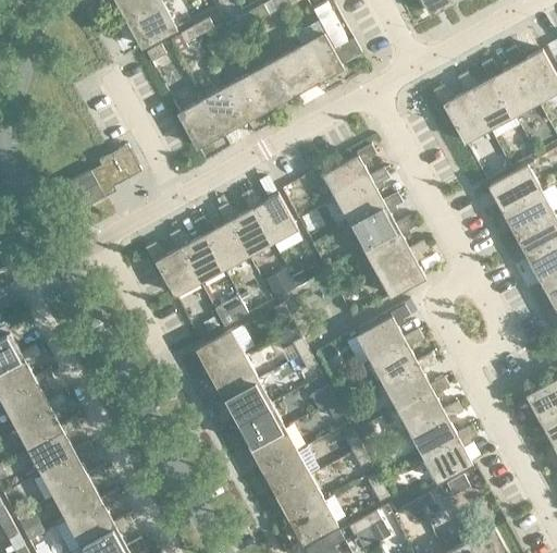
[(163,5),(160,0),(115,0),(130,24),(163,5)]
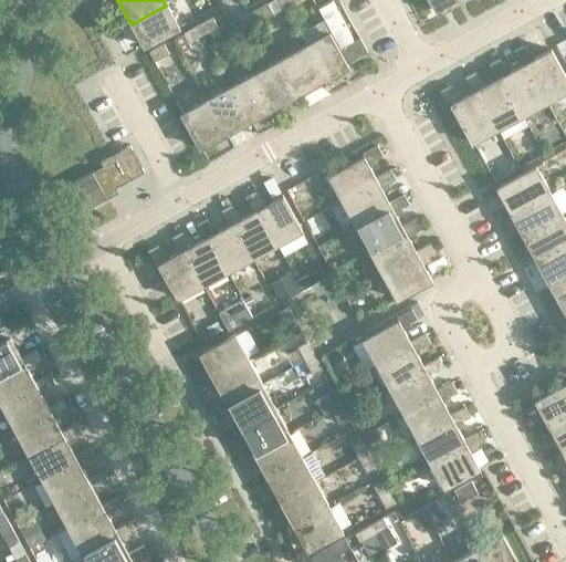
[(328,0),(315,7),(337,47),(352,39),(329,0),(328,0)]
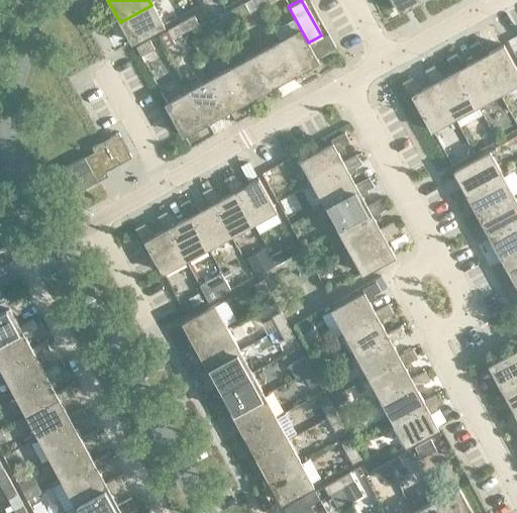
[(426,0),(391,0),(400,15),(426,0)]
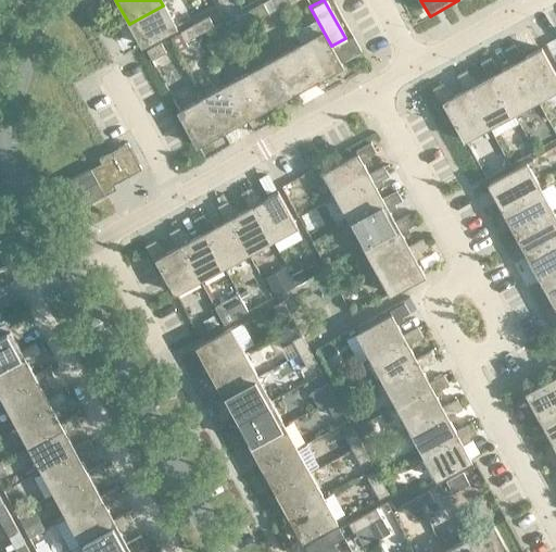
[(177,29),(163,5),(129,24),(142,48),(177,29)]
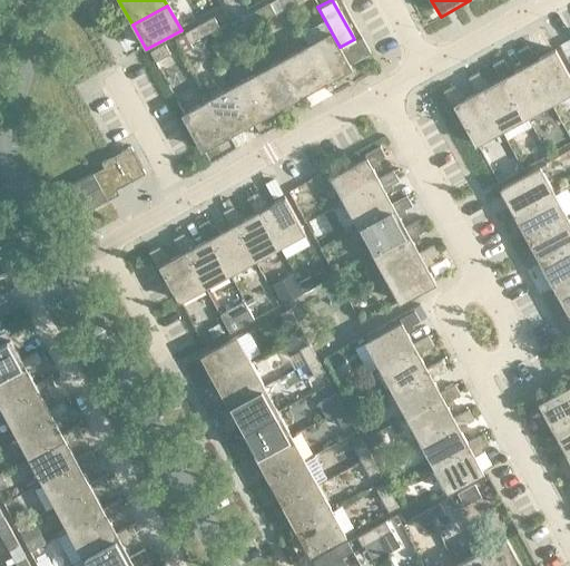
[(275,17),(269,7),(255,15),(261,25),(275,17)]
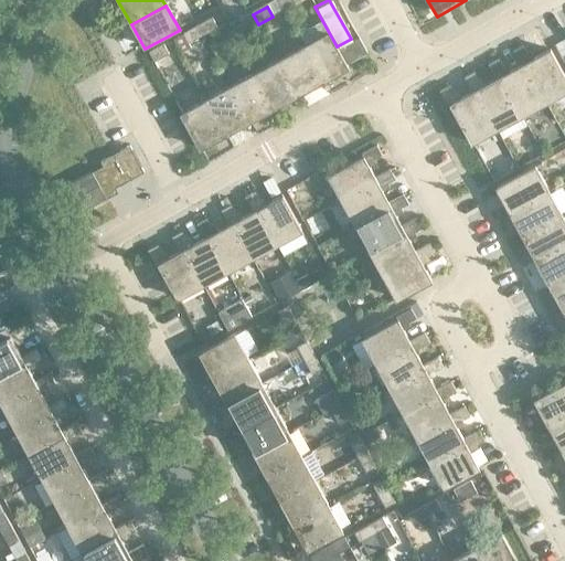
[(258,24),(253,14),(238,22),(244,32),(258,24)]
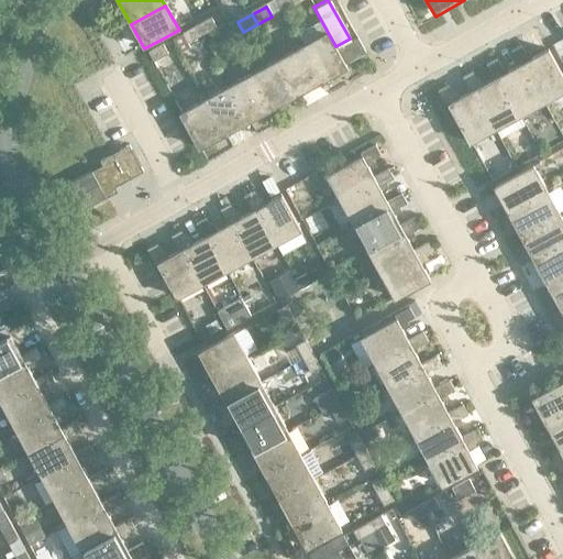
[(217,30),(211,20),(197,28),(202,37),(217,30)]
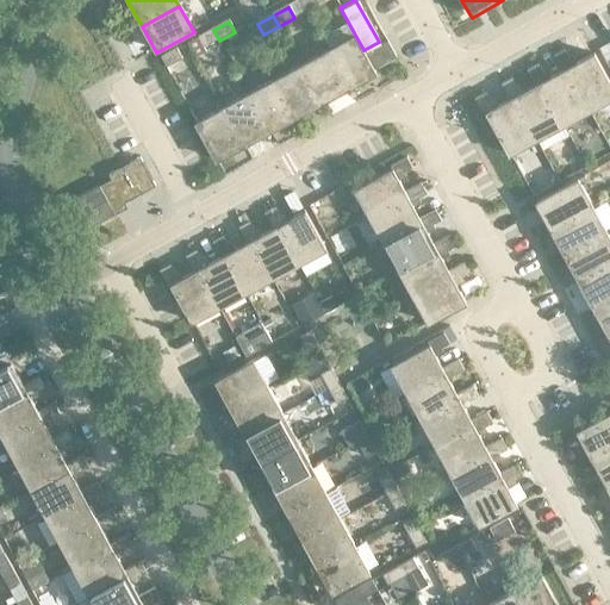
[(219,41),(213,30),(198,38),(204,49),(219,41)]
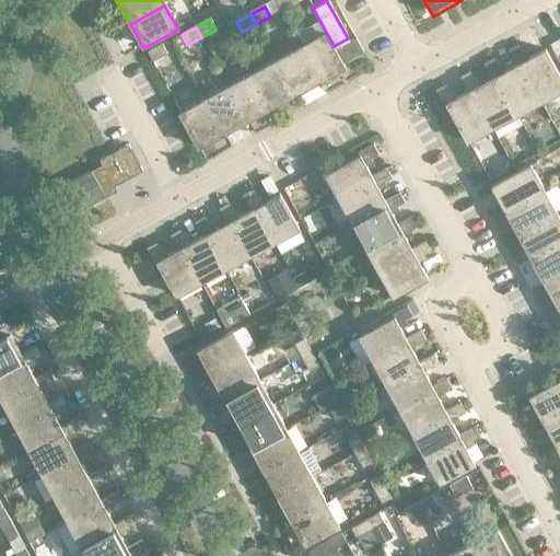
[(327,35),(302,48),(321,82),(345,69),(341,62),(333,47),(327,35)]
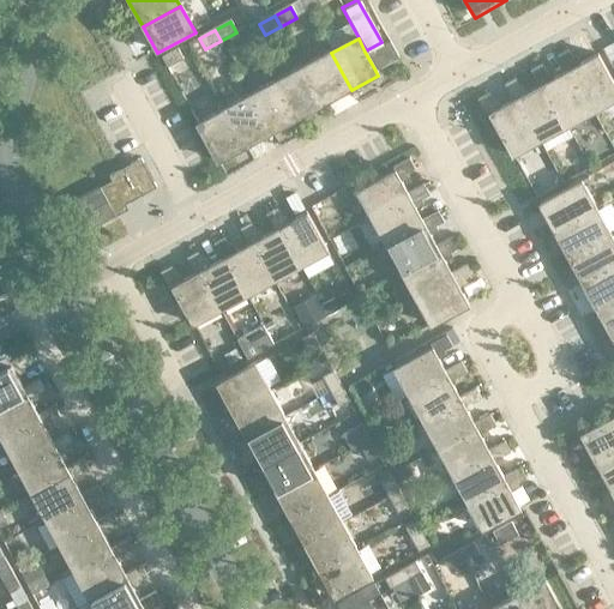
[(365,52),(374,68),(396,56),(387,40),(381,42),(366,50),(365,52)]
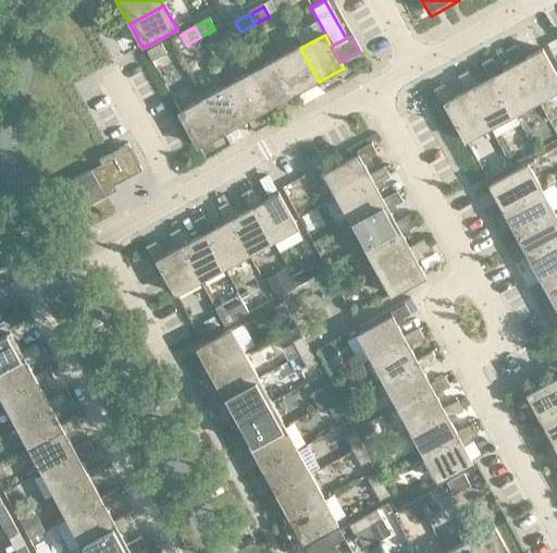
[(166,56),(161,46),(147,53),(151,63),(166,56)]
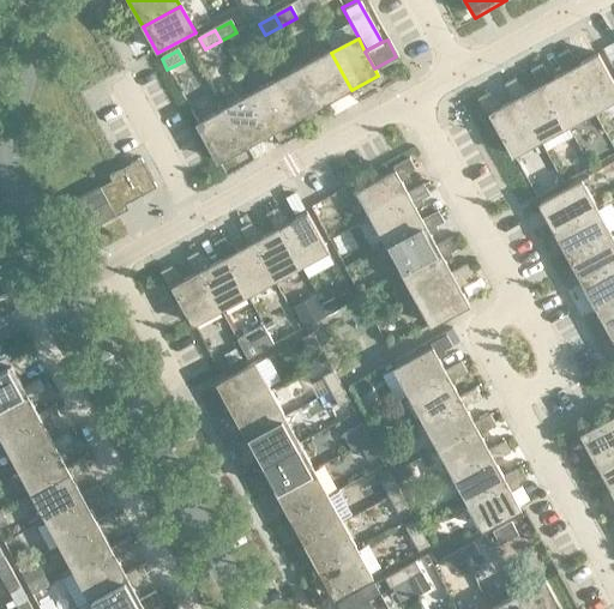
[(351,90),(331,53),(305,67),(325,104),(351,90)]
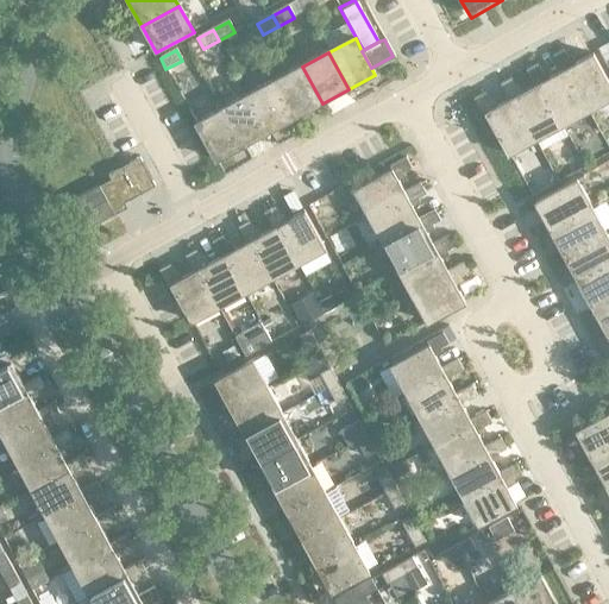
[(552,58),(562,74),(565,71),(588,113),(608,101),(608,87),(592,57),(572,69),(564,52),(552,58)]
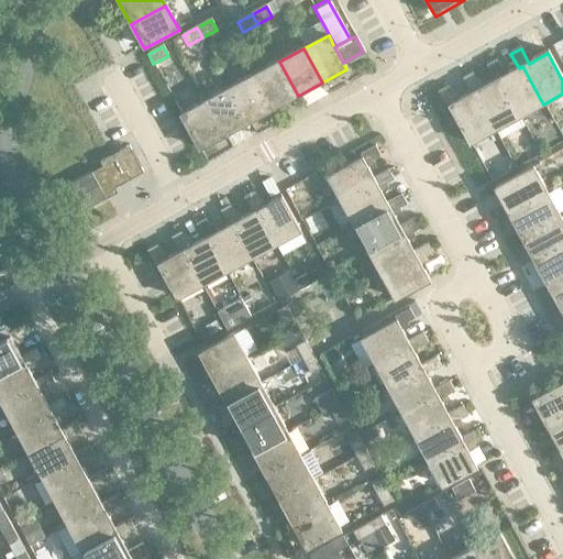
[(298,96),(279,62),(255,76),(273,110),(298,96)]
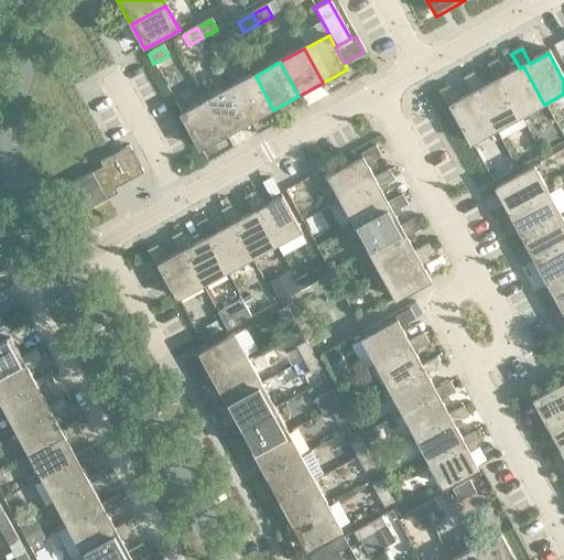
[(487,67),(495,83),(499,79),(520,118),(544,105),(523,66),(520,68),(505,77),(497,62),(487,67)]
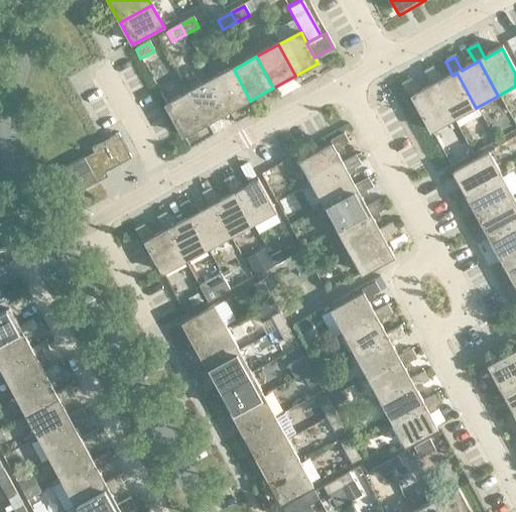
[(423,74),(430,88),(434,86),(454,121),(476,108),(457,73),(453,76),(439,83),(432,69),(423,74)]
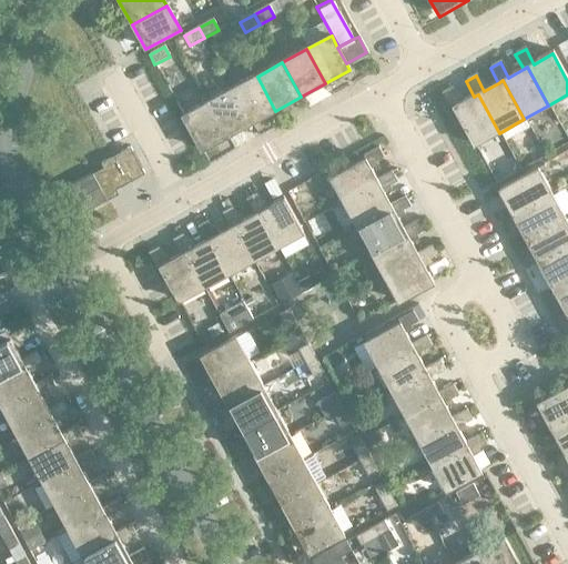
[(275,111),(257,77),(232,90),(251,124),(275,111)]
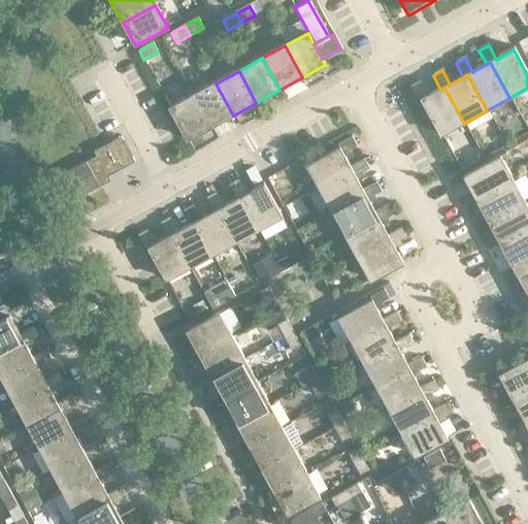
[(420,83),(414,87),(409,88),(418,102),(421,100),(440,136),(464,124),(444,88),(440,90),(427,97),(420,83)]
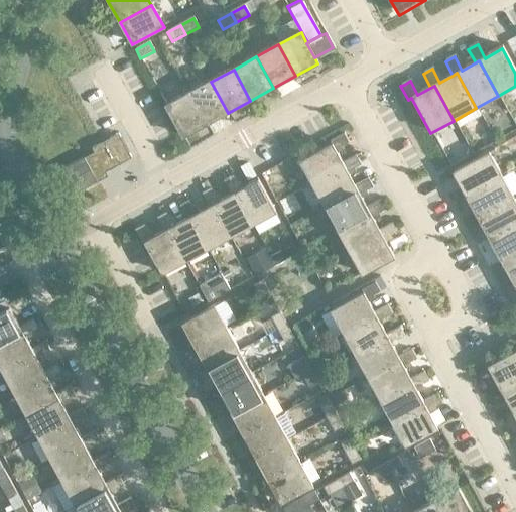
[(228,113),(211,82),(188,94),(206,125),(228,113)]
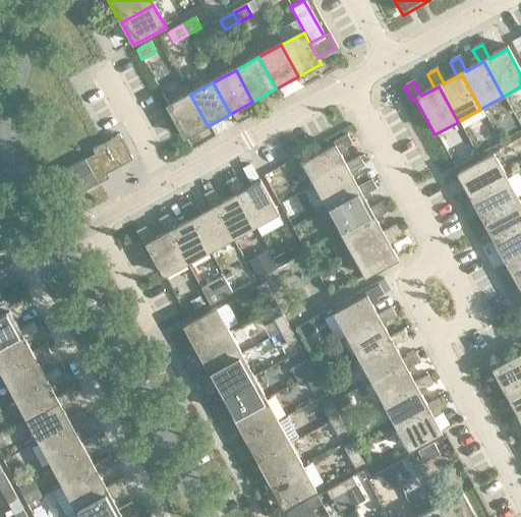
[(208,126),(190,95),(168,107),(184,138),(208,126)]
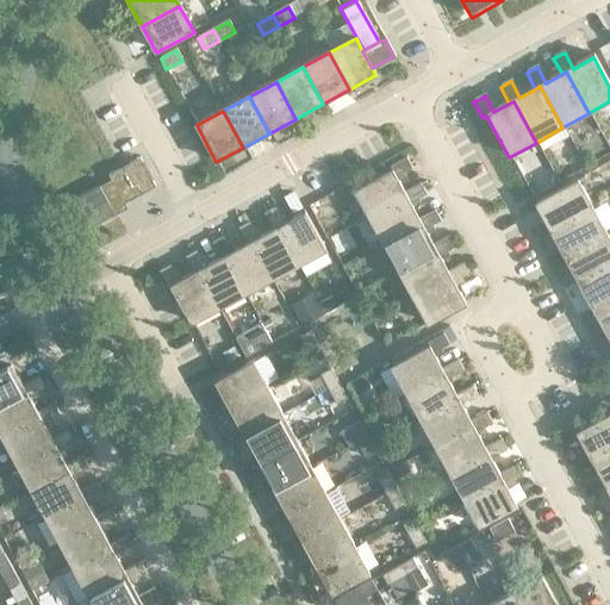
[(412,172),(405,160),(390,169),(392,173),(354,193),(369,220),(406,200),(404,195),(396,180),(412,172)]
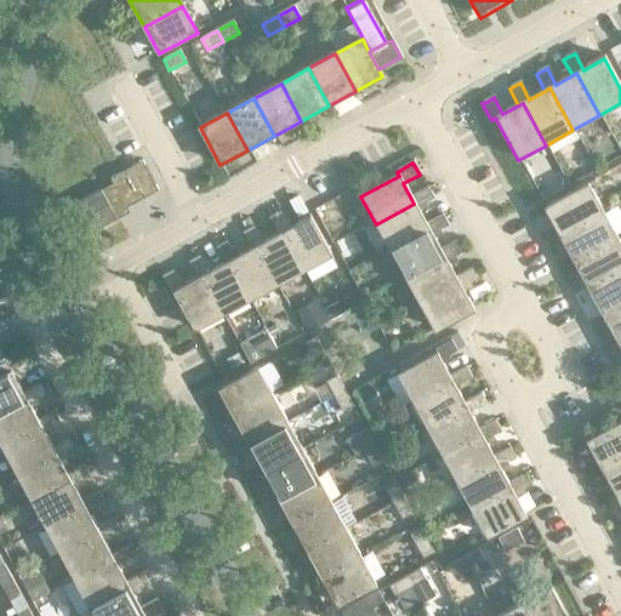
[(158,193),(142,164),(110,181),(113,187),(102,193),(109,207),(114,216),(158,193)]
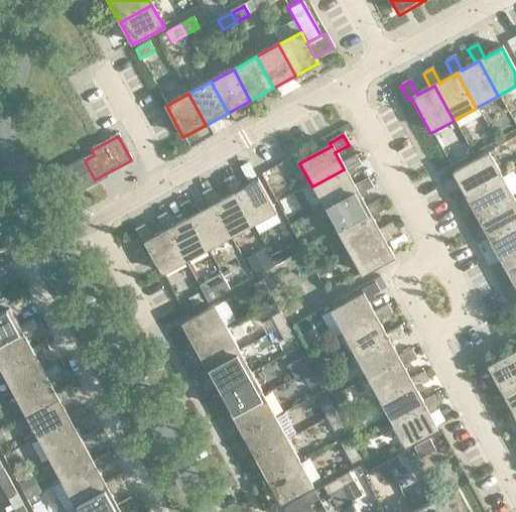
[(501,177),(488,154),(453,173),(466,197),(501,177)]
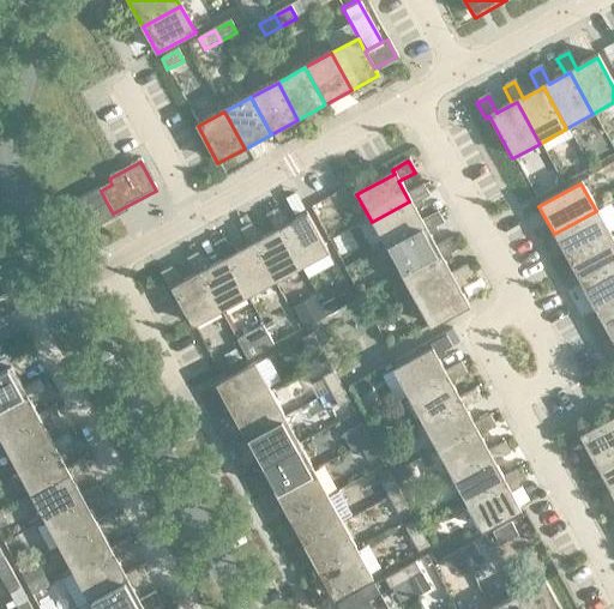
[(423,188),(407,197),(409,202),(372,222),(386,248),(423,228),(421,223),(413,207),(429,199),(423,188)]
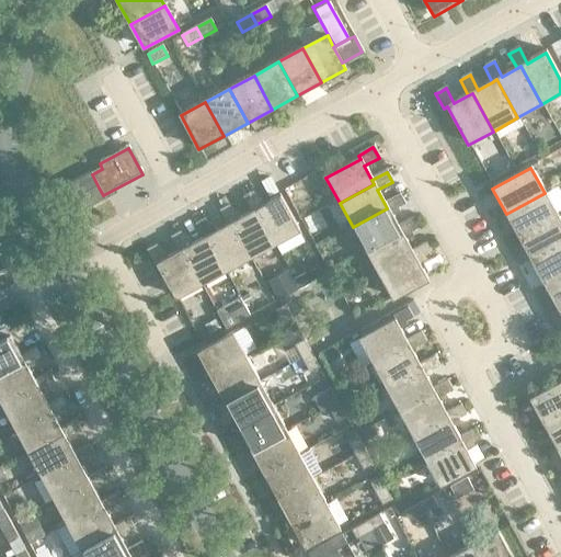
[(99,188),(92,174),(67,188),(75,201),(99,188)]
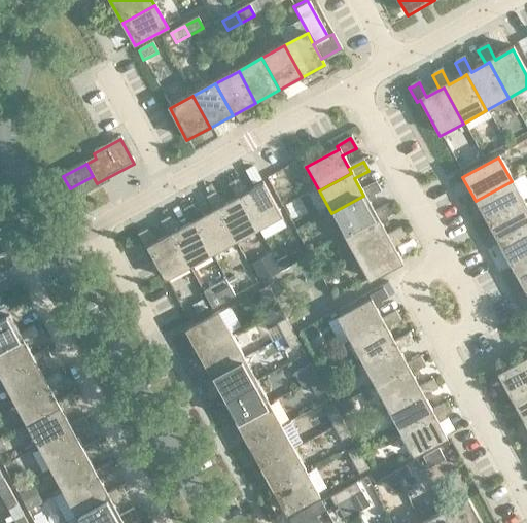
[(99,188),(97,183),(93,176),(70,188),(76,201),(99,188)]
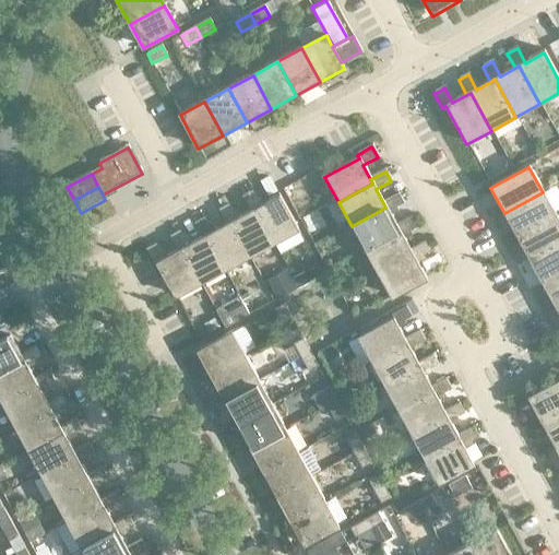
[(556,216),(543,192),(504,213),(518,237),(556,216)]
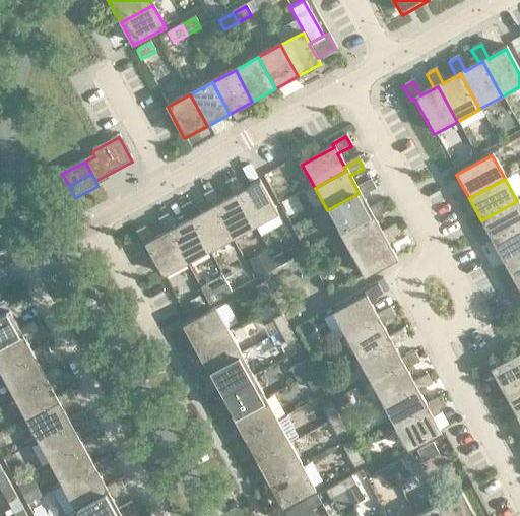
[(224,185),(232,198),(236,196),(253,228),(277,214),(259,183),(242,193),(235,180),(224,185)]
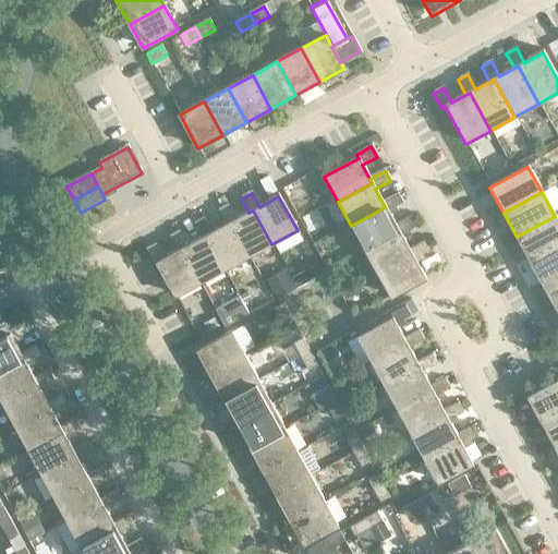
[(398,195),(383,203),(385,207),(351,226),(364,250),(398,231),(396,227),(389,214),(403,205),(398,195)]
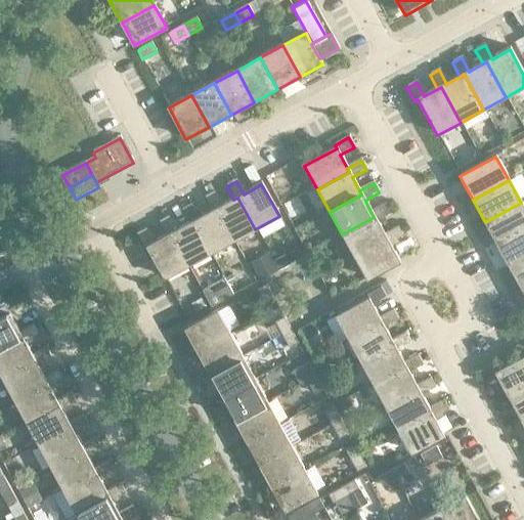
[(205,199),(212,211),(215,209),(233,242),(255,229),(237,198),(233,200),(221,207),(213,193),(205,199)]
